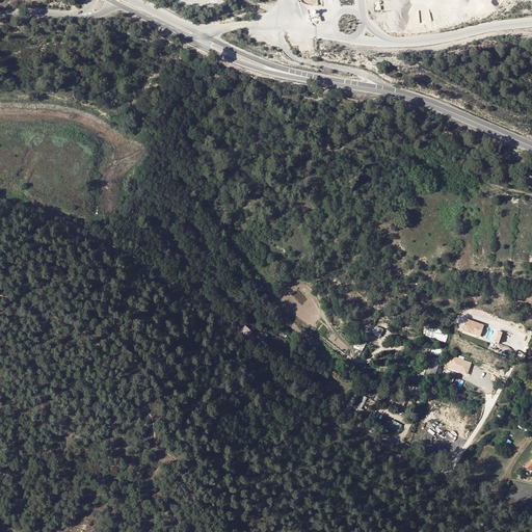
[(422,23),(434,20),(432,11),(420,16),(422,23)]
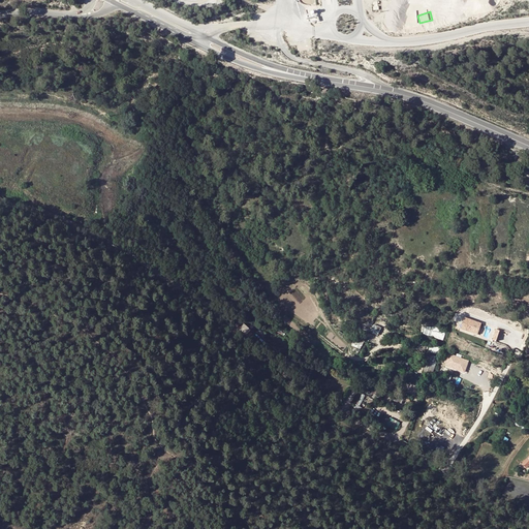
[(476,320),(465,317),(462,328),(473,331),(476,320)]
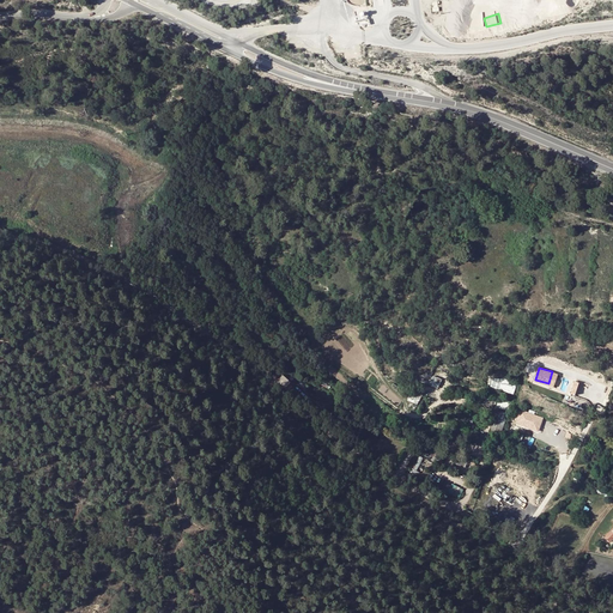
[(438,388),(442,380),(435,376),(431,386),(438,388)]
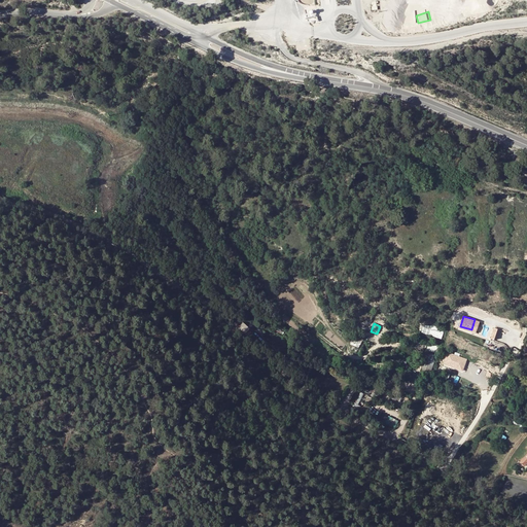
[(248,335),(251,331),(244,325),(241,328),(248,335)]
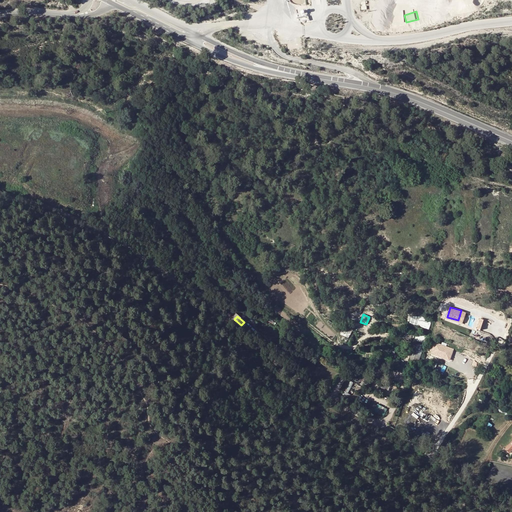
[(419,362),(424,345),(415,342),(409,359),(419,362)]
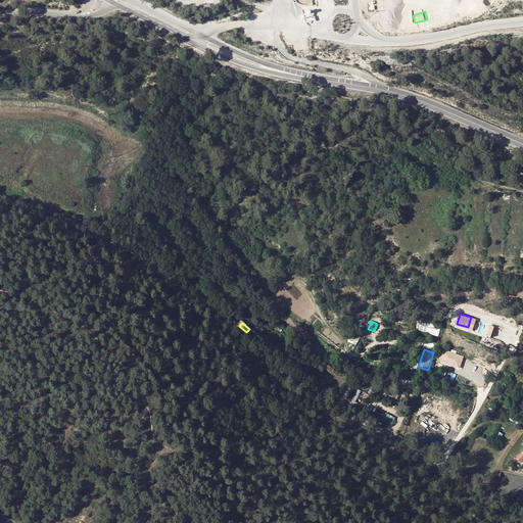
[(444,349),(441,362),(454,364),(456,350),(452,349),(452,351),(444,349)]
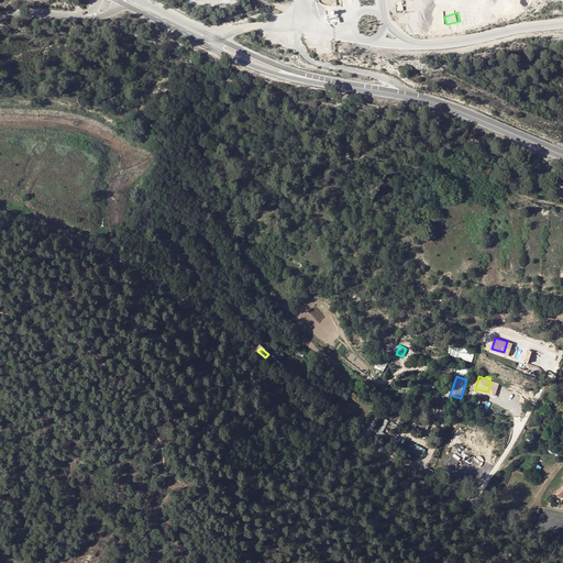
[(423,456),(426,448),(415,444),(412,453),(423,456)]
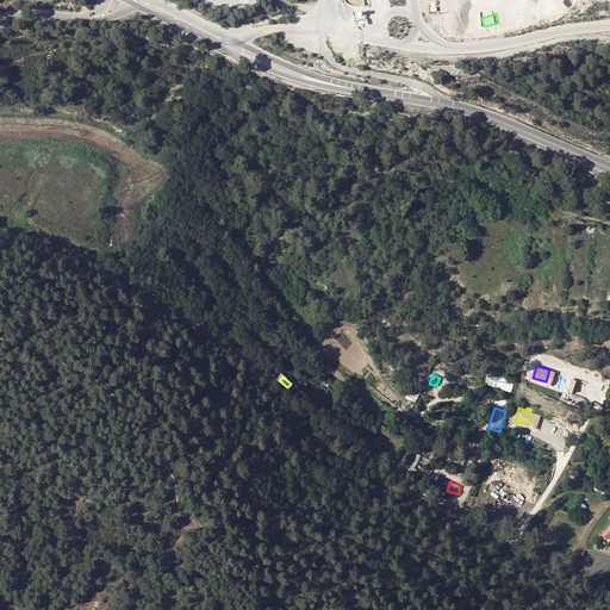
[(598,535),(608,524),(604,521),(596,533),(598,535)]
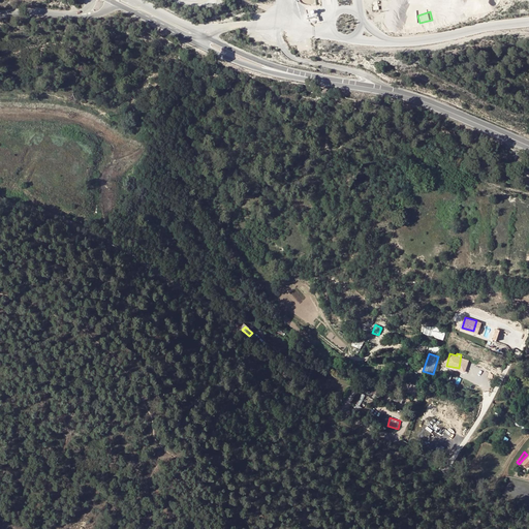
[(528,453),(527,455),(519,464),(522,467),(524,466),(527,468),(528,465),(528,453)]
